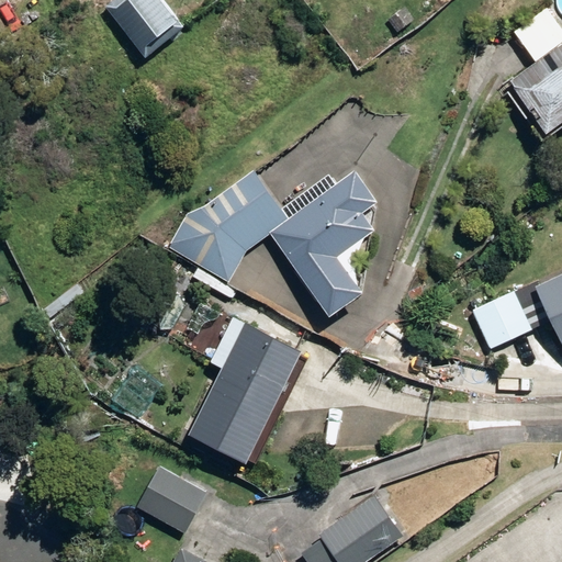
[(111,0),(155,51),(191,20),(173,0),(111,0)]
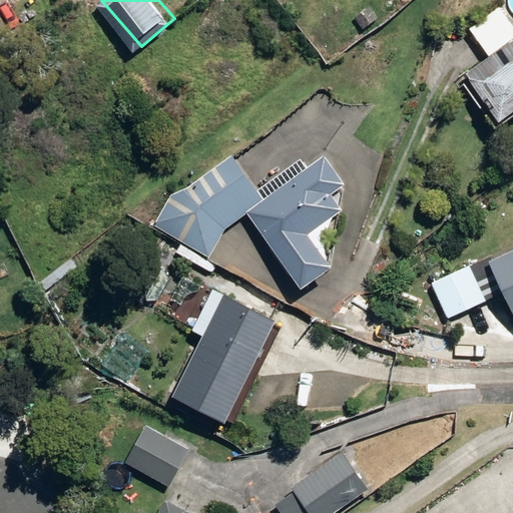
[(475,25),(493,52),(512,37),(512,18),(503,5),(475,25)]
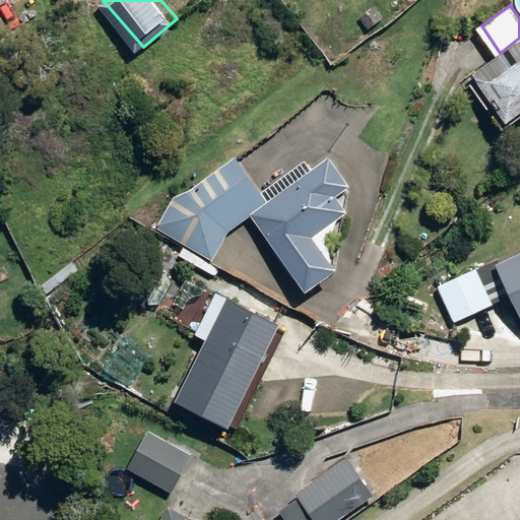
[(519,47),(483,74),(514,117),(519,113),(519,47)]
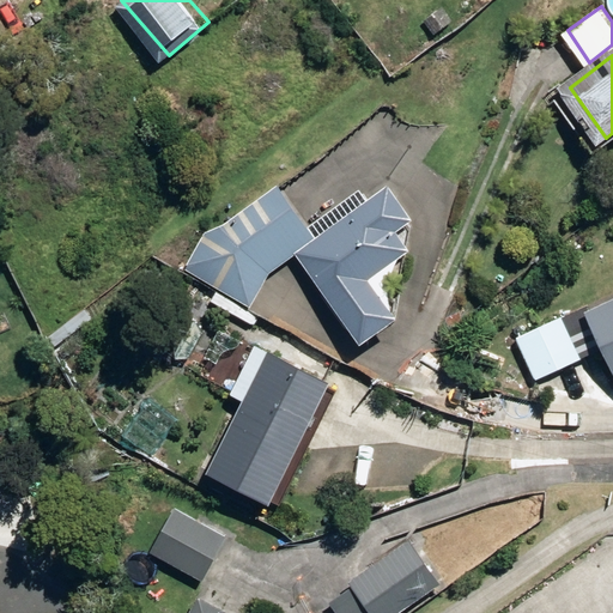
[(255,303),(273,268),(321,234),(283,181),(225,223),(205,234),(187,268),(255,303)]
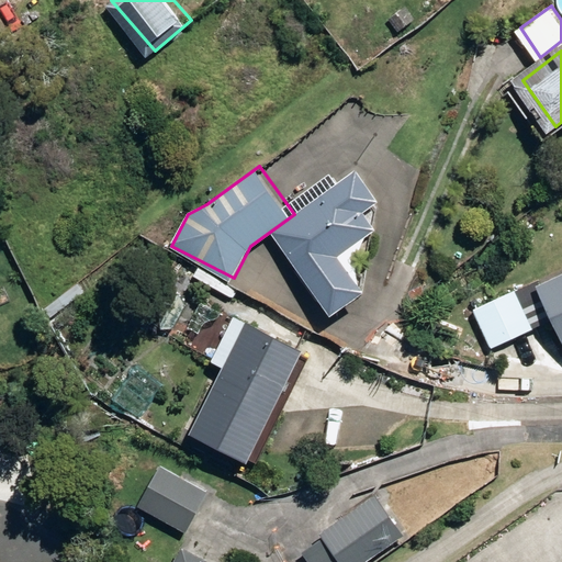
[(357,172),(272,234),(332,316),(363,292),(338,256),(375,229),(363,212),(378,201),(357,172)]
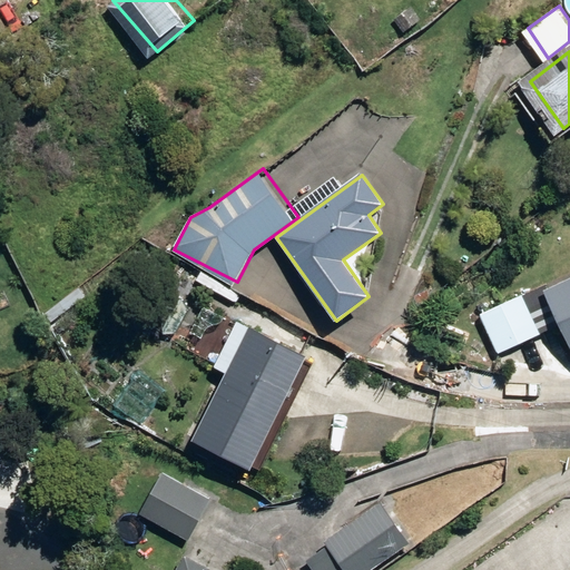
[(569,276),(543,288),(569,351),(569,276)]
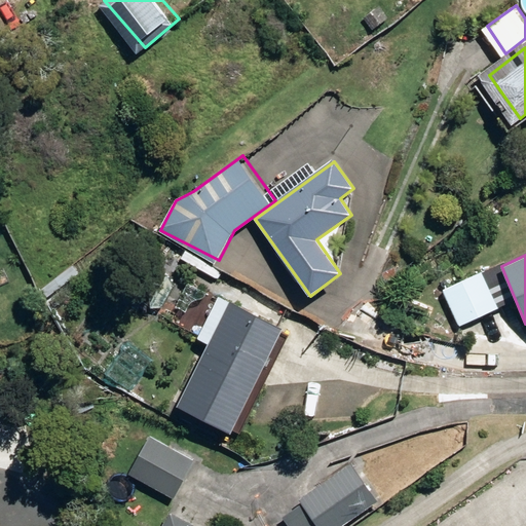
[(460,325),(498,308),(482,272),(444,289),(460,325)]
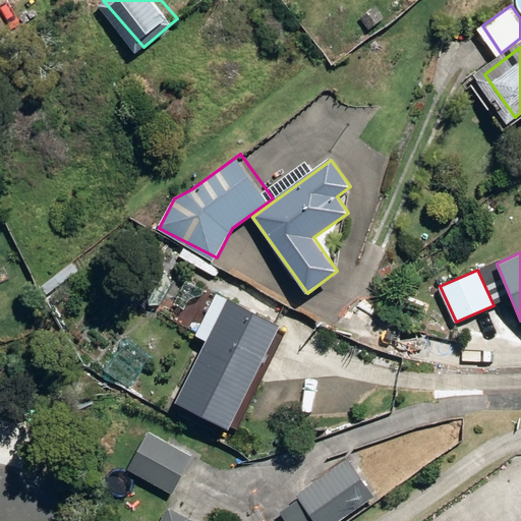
[(175,402),(228,428),(278,326),(224,300),(175,402)]
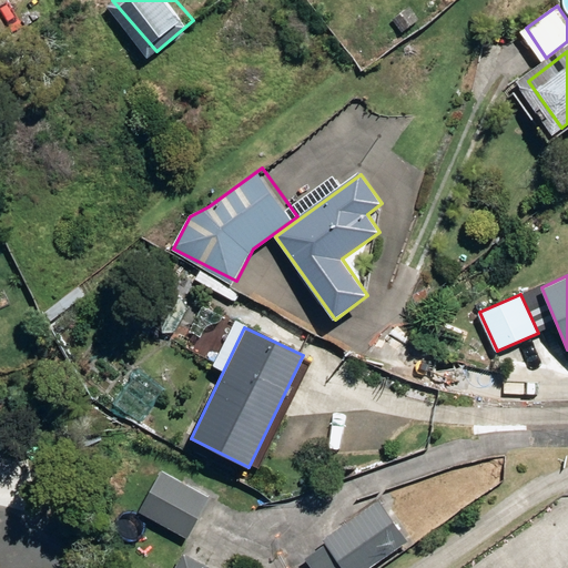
[(142,509),(191,537),(214,496),(166,468),(142,509)]
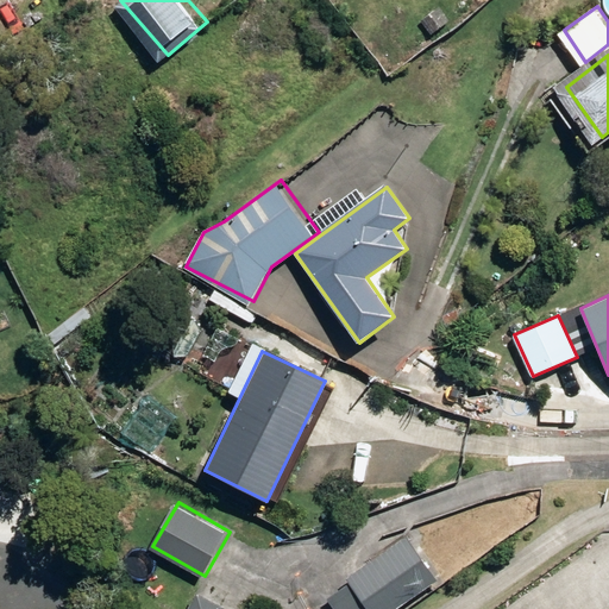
[(352,577),(374,608),(395,608),(444,576),(414,534),(352,577)]
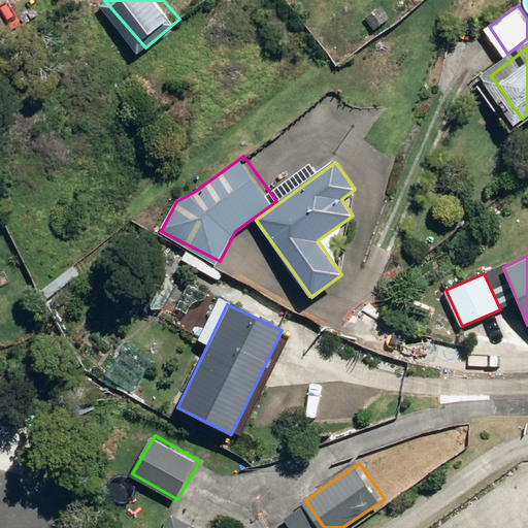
[(166,527),(207,527),(175,512),(166,527)]
